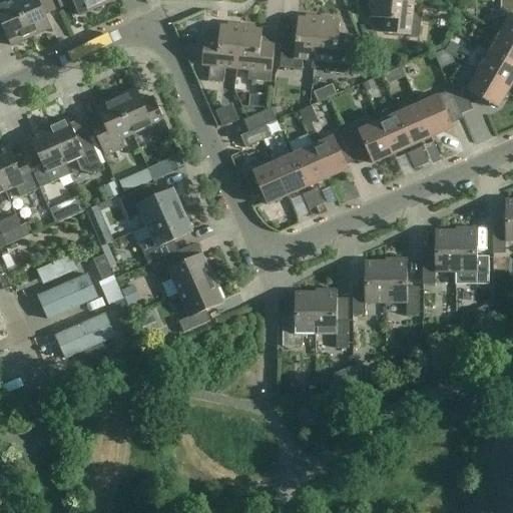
[(31,38),(14,0),(13,0),(2,5),(0,0),(0,29),(3,28),(11,47),(31,38)]
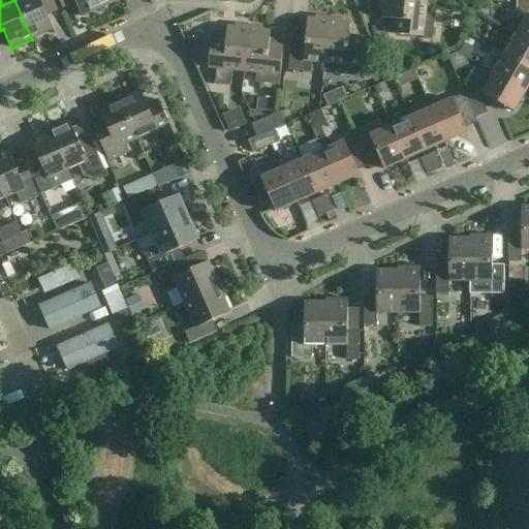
[(14,0),(32,39),(53,30),(44,11),(55,7),(57,11),(52,0),(14,0)]
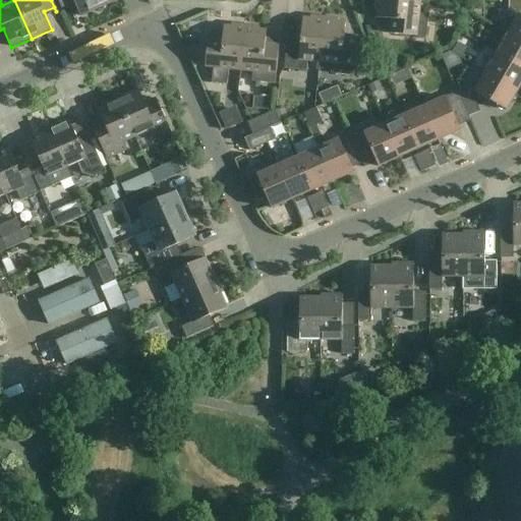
[(101,8),(97,0),(58,0),(62,8),(63,8),(61,4),(68,0),(73,0),(81,17),(101,8)]
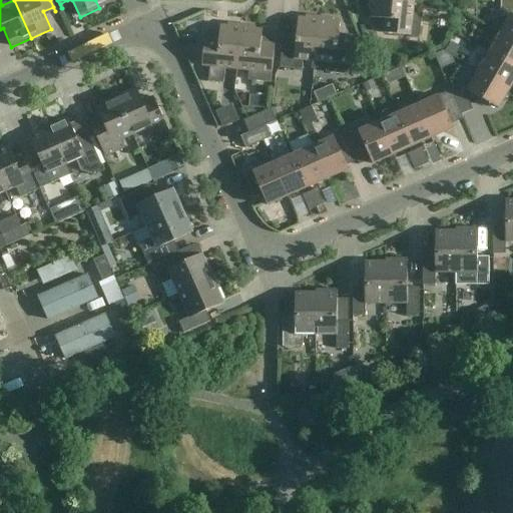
[(95,0),(99,8),(117,0),(95,0)]
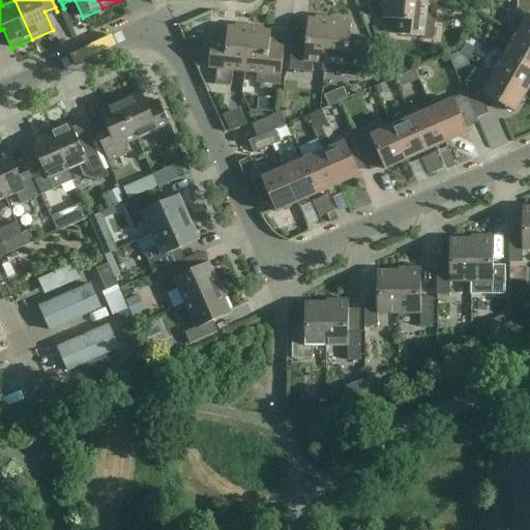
[(428,2),(412,0),(381,0),(380,11),(383,11),(382,19),(409,22),(407,35),(434,38),(436,16),(427,15),(428,2)]
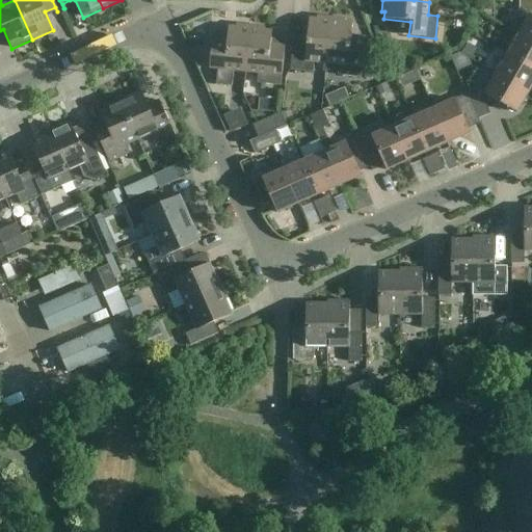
[(531,0),(519,0),(520,12),(530,12),(530,16),(519,35),(531,43),(531,0)]
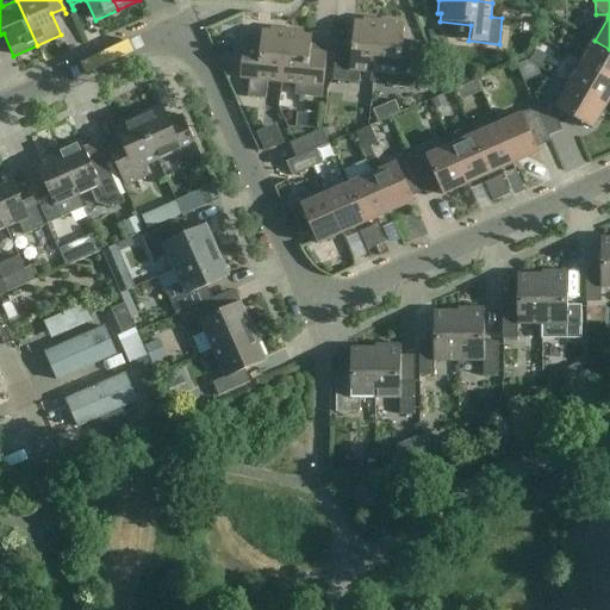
[(360,73),(374,74),(380,20),(363,19),(363,23),(354,22),(352,53),(336,50),(332,81),(359,83),(360,73)]
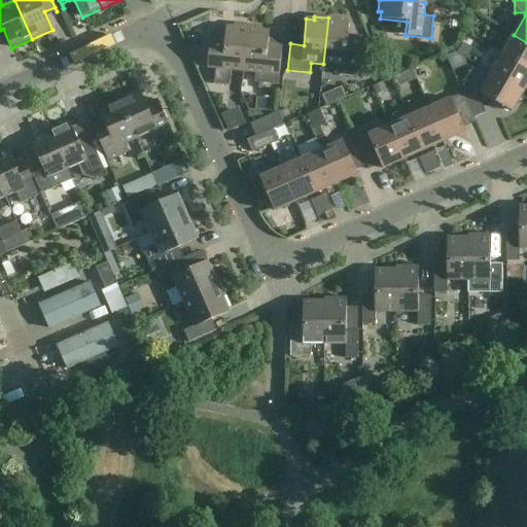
[(357,77),(360,50),(361,38),(348,36),(349,23),(342,23),(342,20),(328,18),(323,64),(336,65),(335,75),(357,77)]
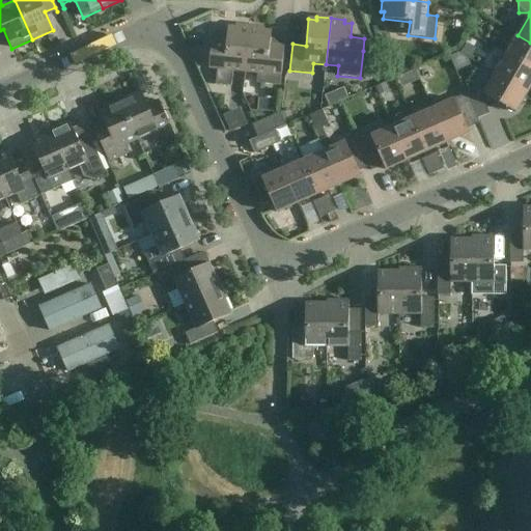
[(245,73),(250,26),(235,25),(235,28),(228,27),(226,44),(212,43),(208,68),(217,70),(216,85),(231,87),(232,72),(245,73)]
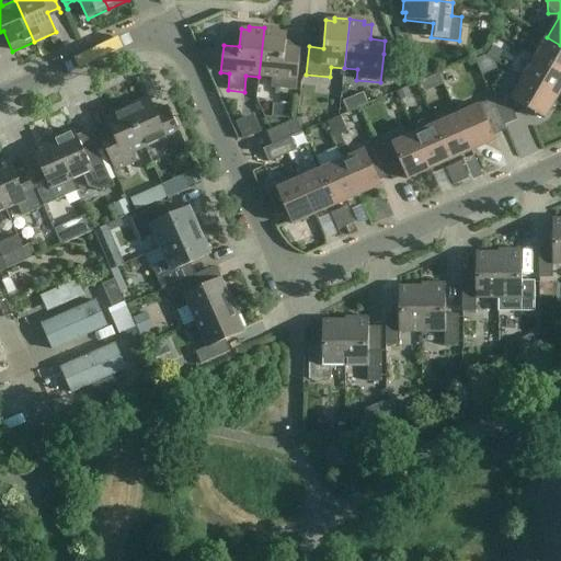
[(279,30),(264,27),(259,77),(272,78),(271,88),(295,91),(299,49),(285,47),(287,33),(279,33),(279,30)]
